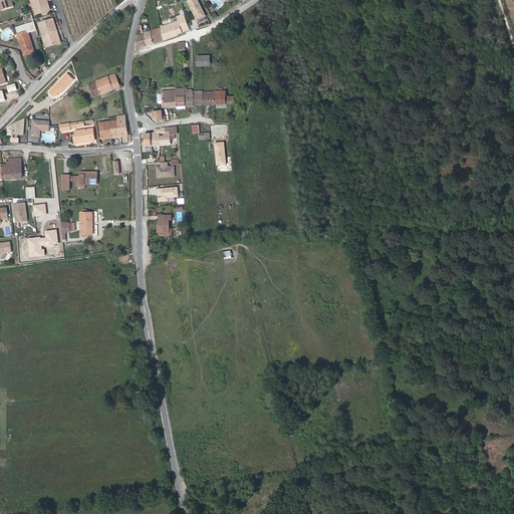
[(11,0),(3,0),(0,1),(0,3),(2,10),(14,6),(11,0)]
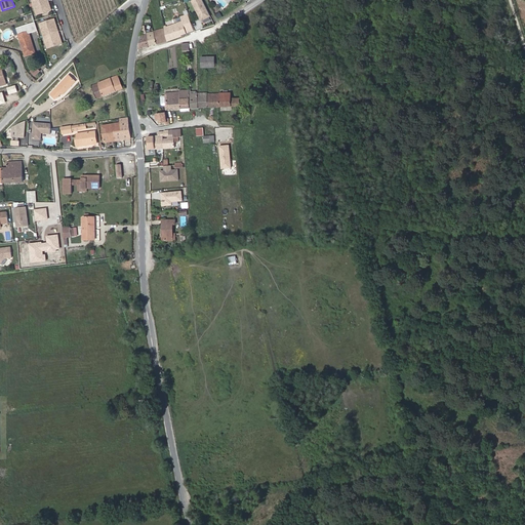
[(44,0),(31,0),(36,14),(48,10),(44,0)]
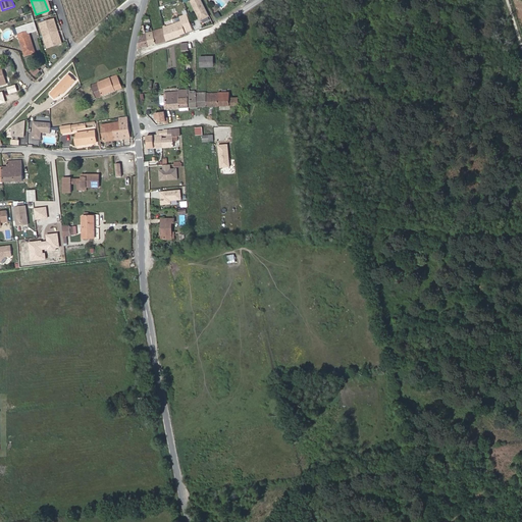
[(213,11),(206,0),(203,2),(204,4),(201,5),(205,15),(213,11)]
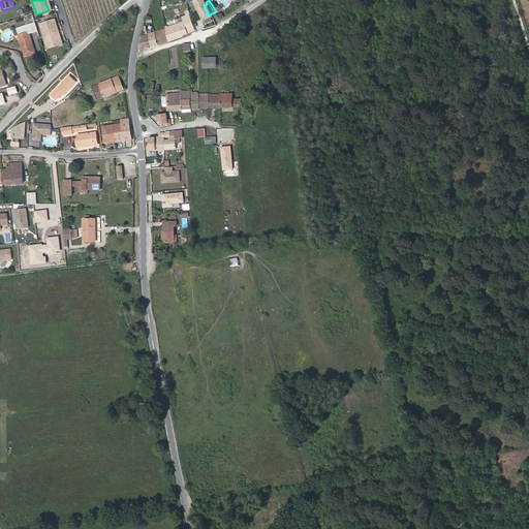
[(55,19),(52,20),(60,44),(62,43),(55,19)]
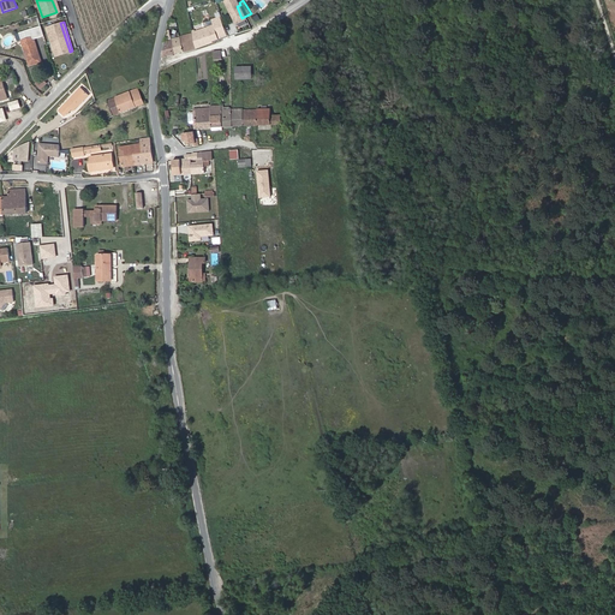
[(40,35),(35,23),(28,25),(31,37),(40,35)]
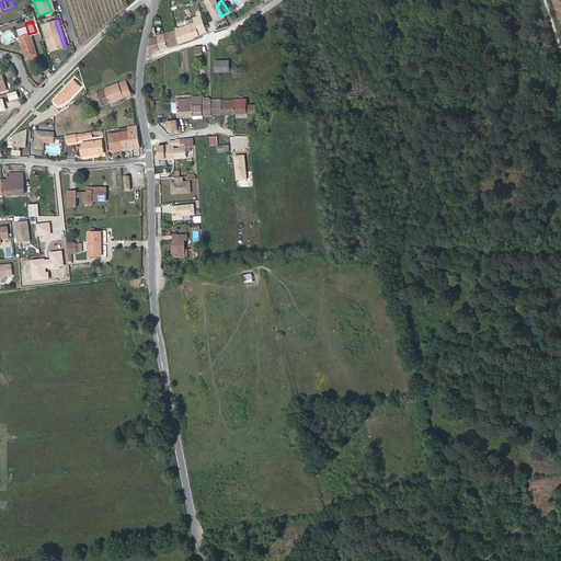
[(55,21),(42,25),(50,52),(64,47),(55,21)]
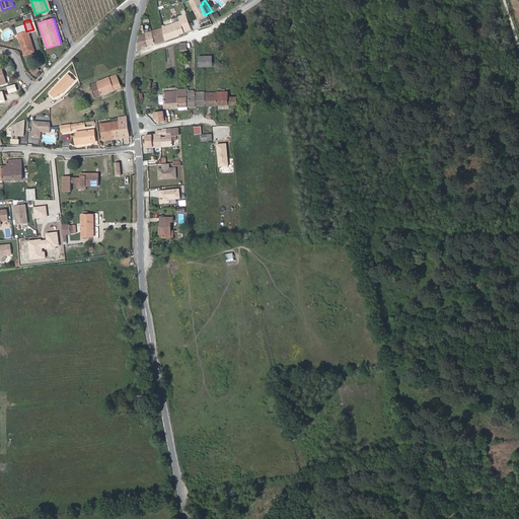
[(165,27),(164,25),(162,25),(163,28),(165,41),(179,36),(179,34),(184,33),(181,26),(189,24),(188,19),(165,27)]
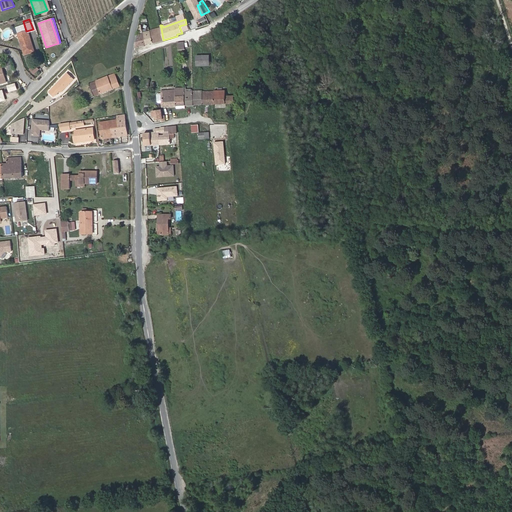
[(153,42),(150,31),(143,32),(141,26),(140,26),(139,30),(140,34),(138,34),(135,48),(153,42)]
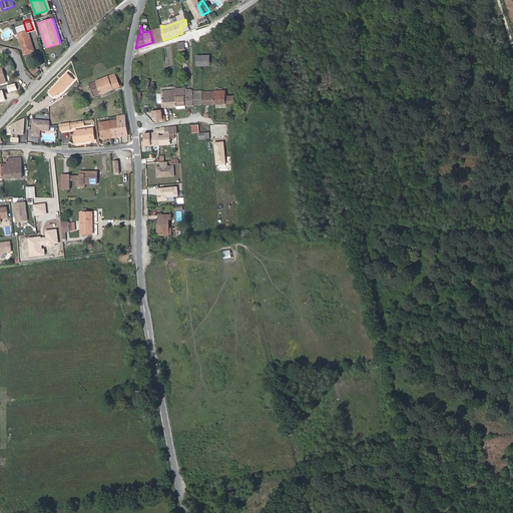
[(161,28),(150,31),(153,42),(163,40),(161,28)]
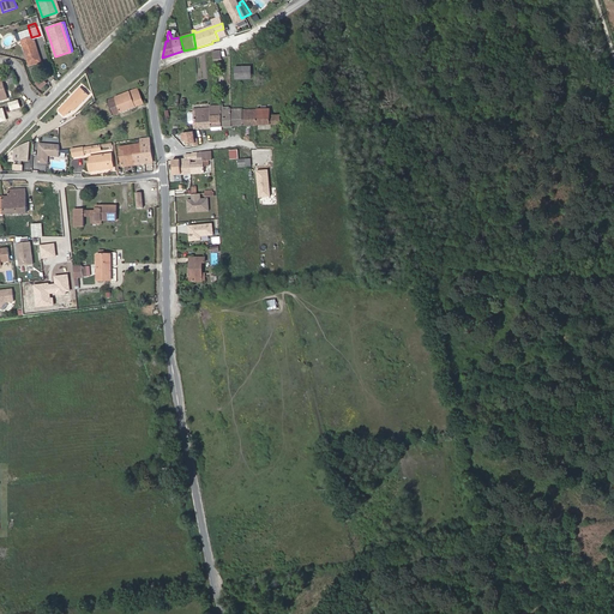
[(30,66),(42,62),(35,40),(32,40),(31,37),(22,41),(30,66)]
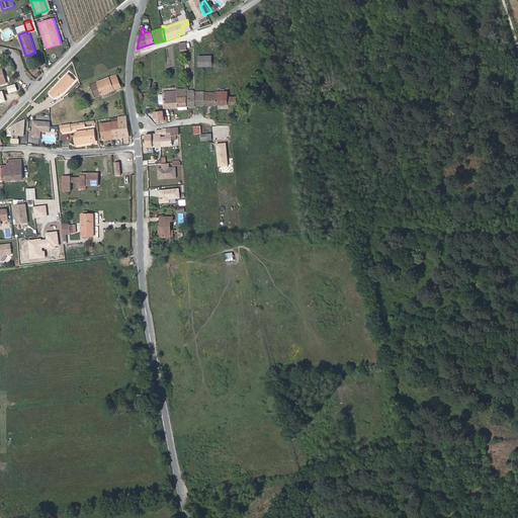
[(212,67),(212,56),(198,56),(198,68),(212,67)]
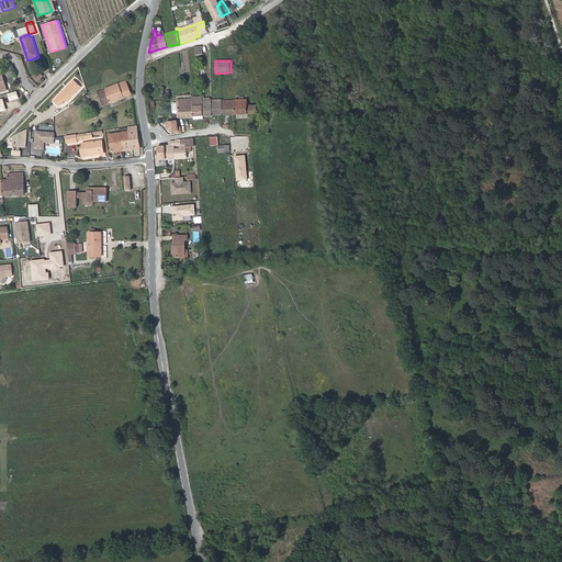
[(2,69),(3,75),(8,74),(9,76),(14,74),(12,67),(2,69)]
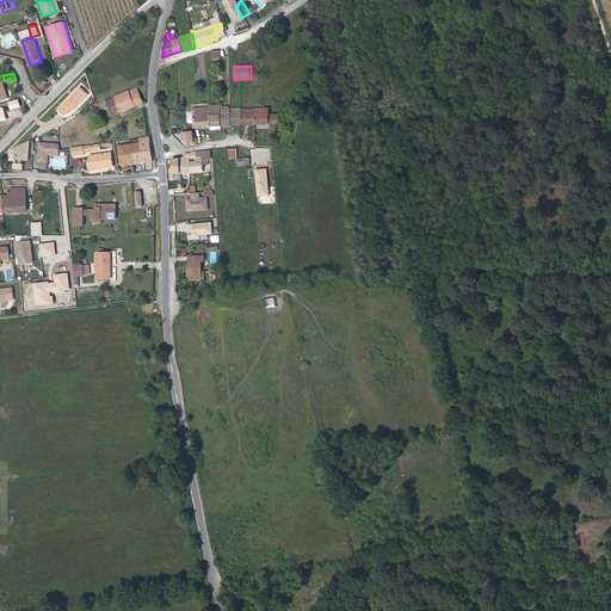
[(34,84),(38,90),(45,82),(41,76),(34,84)]
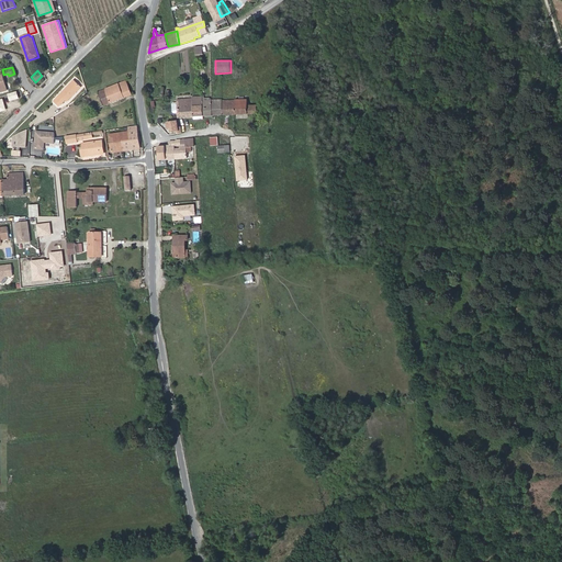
[(81,88),(74,81),(55,101),(59,107),(66,100),(68,101),(81,88)]
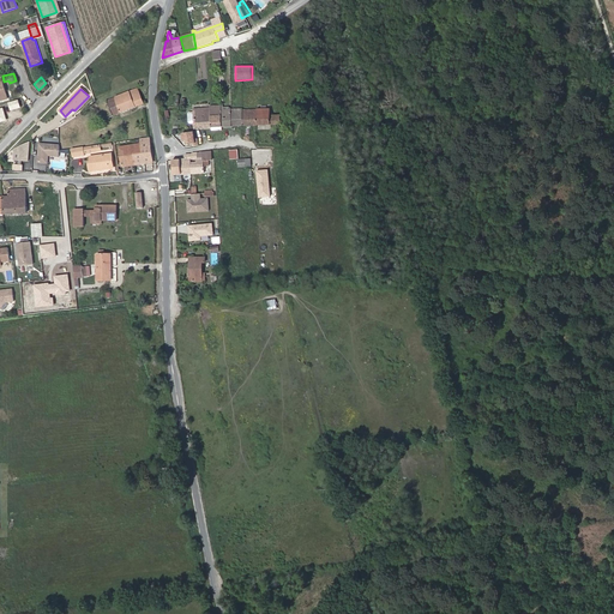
[(138,89),(131,91),(137,107),(144,103),(138,89)]
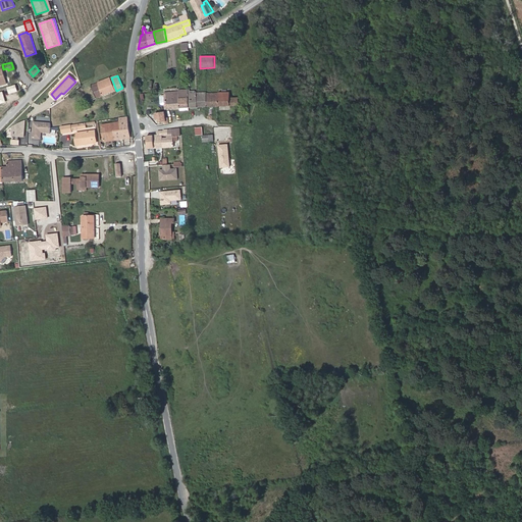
[(111,77),(91,86),(96,98),(116,91),(111,77)]
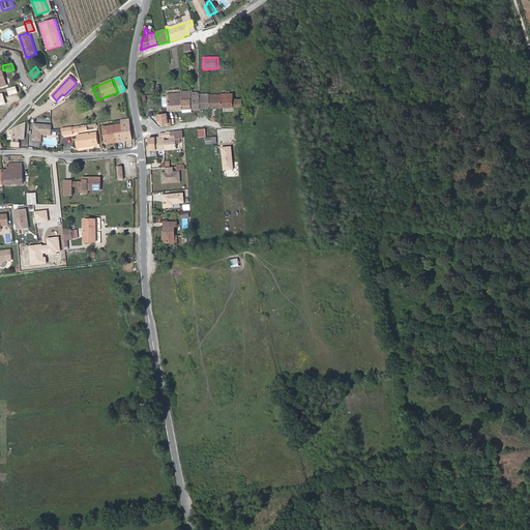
[(190,91),(181,91),(181,93),(183,111),(192,110),(190,91)]
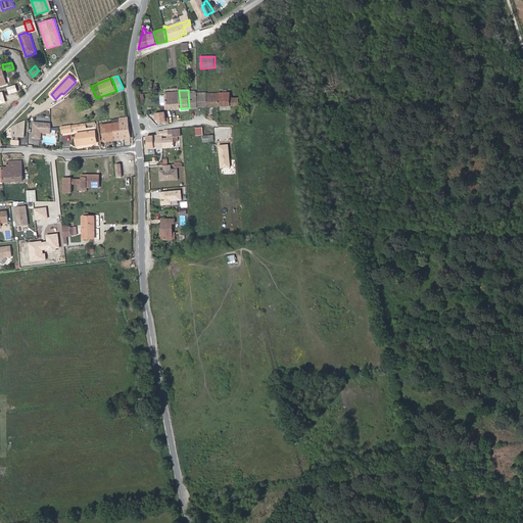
[(190,90),(188,90),(189,108),(198,108),(197,94),(197,92),(195,92),(195,94),(191,94),(190,90)]
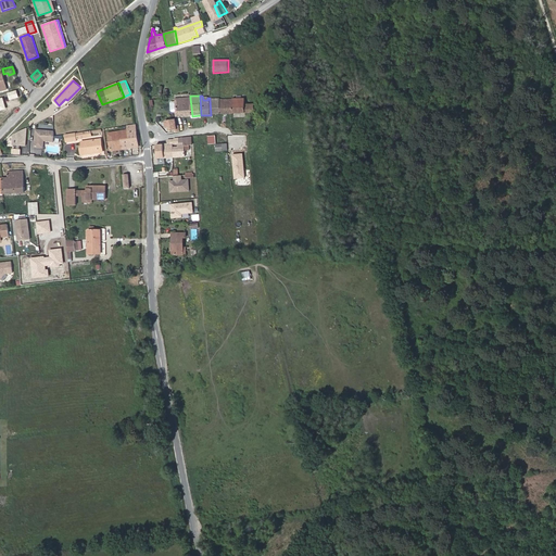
[(192,116),(190,98),(175,99),(175,101),(176,112),(176,117),(192,116)]
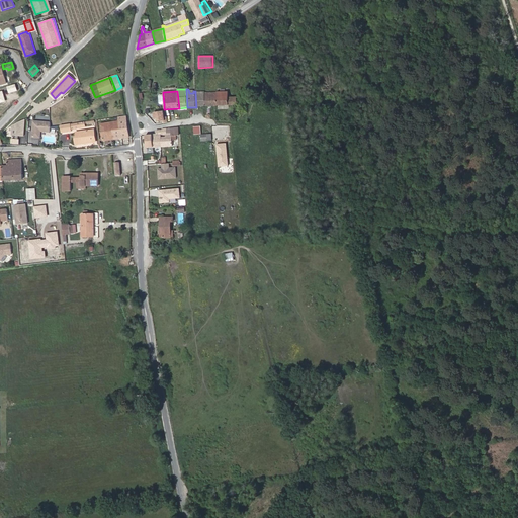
[(196,107),(205,106),(204,93),(204,92),(195,93),(196,107)]
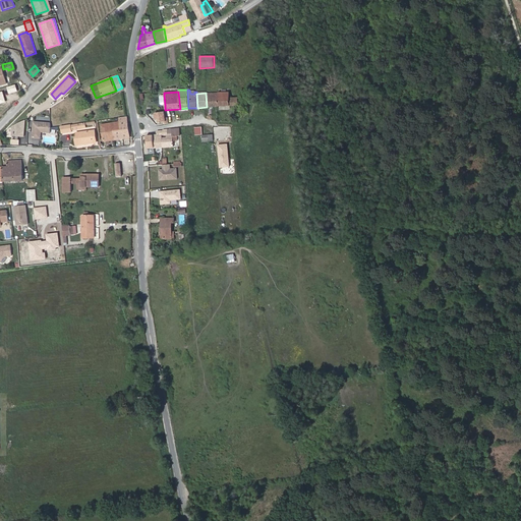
[(222,93),(206,94),(207,107),(216,107),(239,106),(238,99),(232,99),(232,97),(230,97),(230,93),(226,93),(222,93)]
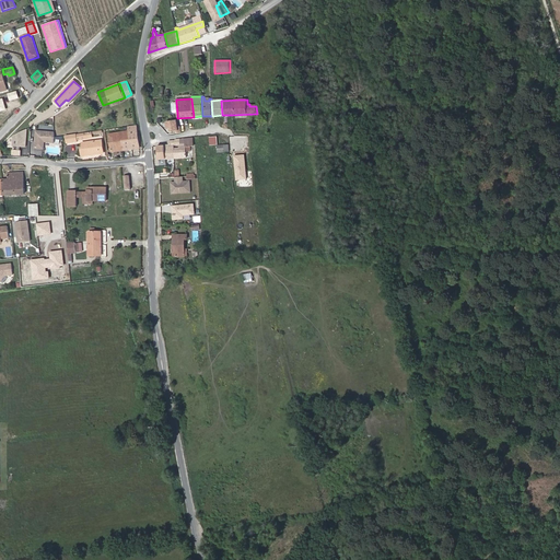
[(177,127),(176,121),(166,123),(167,129),(170,129),(170,131),(178,130),(177,127)]
